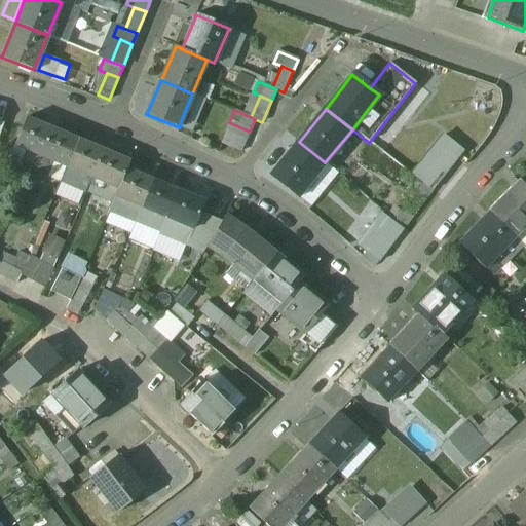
[(51,129),(26,119),(27,118),(25,117),(13,144),(25,149),(41,155),(51,129)]
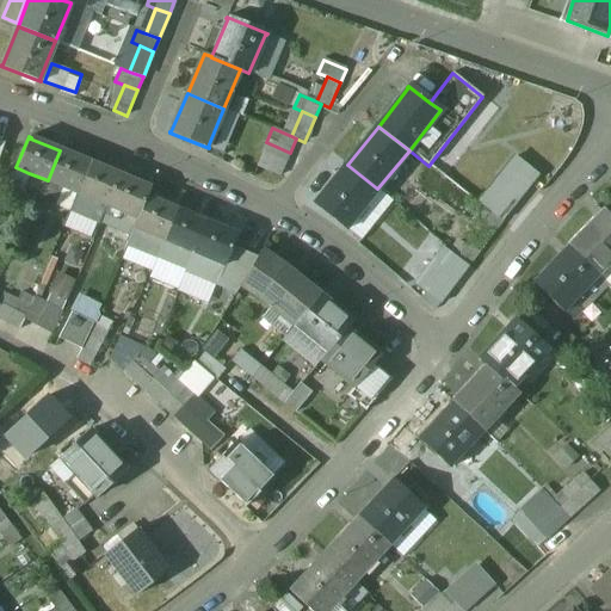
[(290,153),(277,147),(266,172),(281,178),(290,153)]
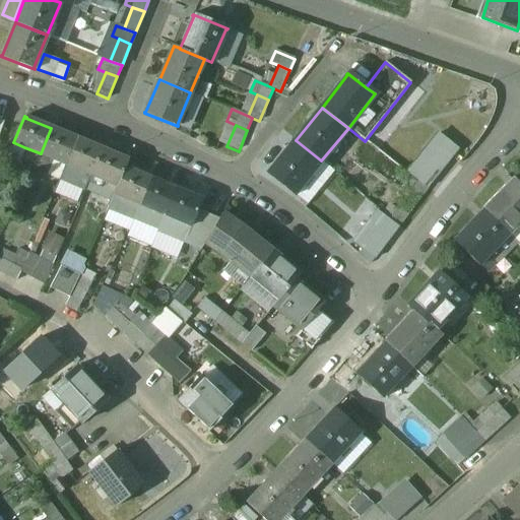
[(76,139),(51,128),(41,153),(54,159),(66,165),(76,139)]
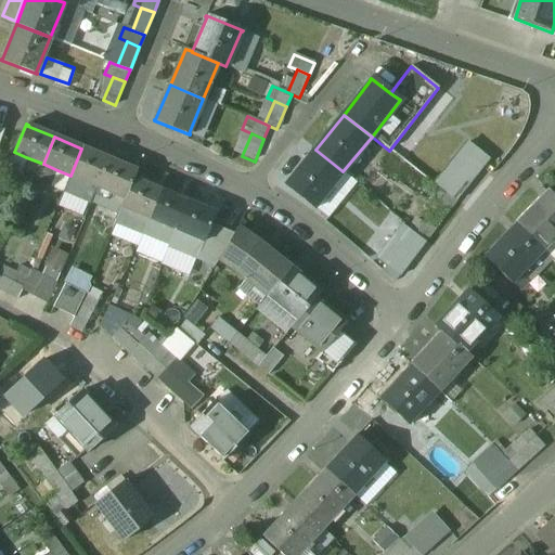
[(434,185),(438,189),(455,202),(491,157),(468,140),(434,185)]
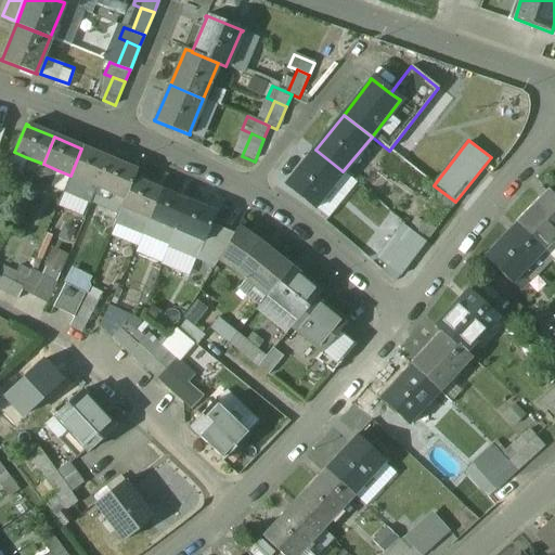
[(108,159),(81,149),(71,176),(97,186),(108,159)]
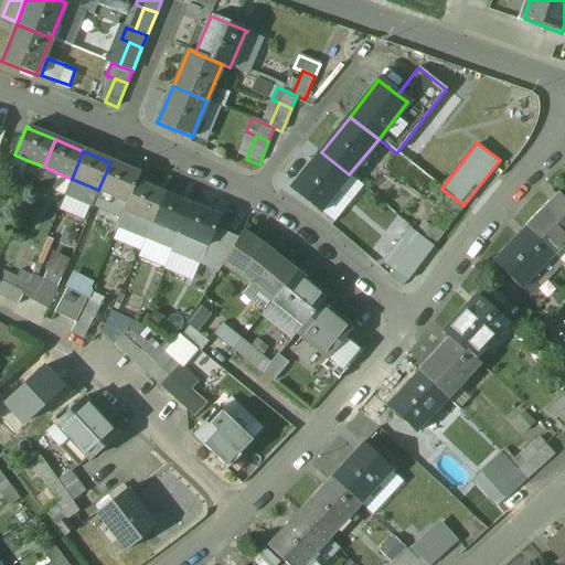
[(349,174),(321,152),(292,188),(291,187),(290,188),(321,212),(322,211),(321,210),(349,174)]
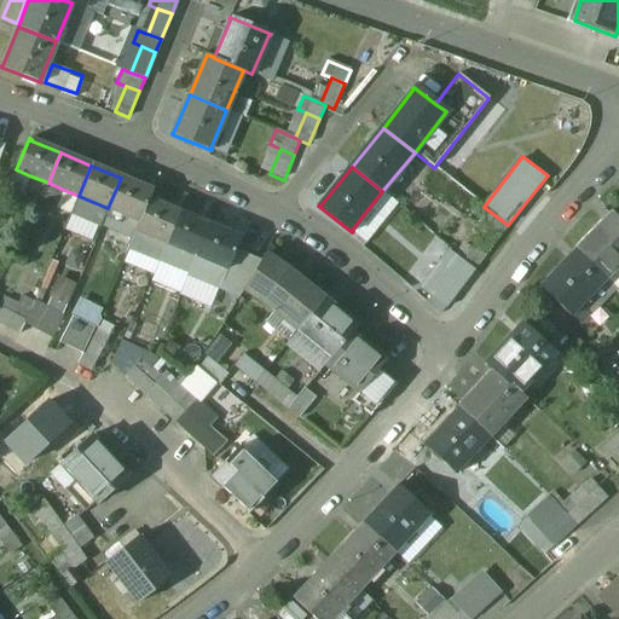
[(16,169),(9,187),(22,194),(29,175),(16,169)]
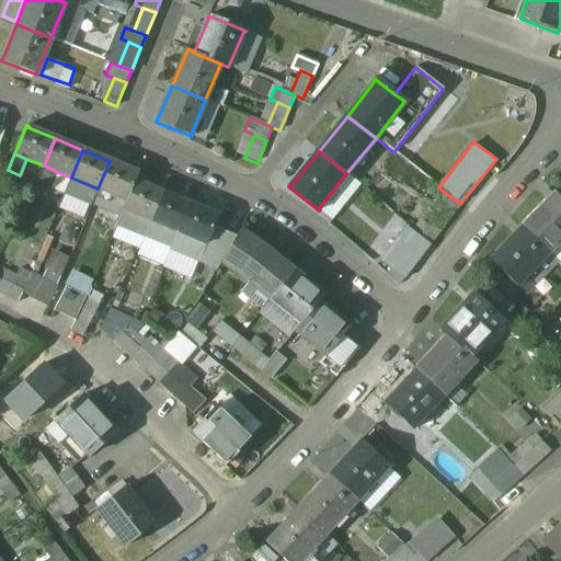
[(137,173),(110,161),(98,189),(112,194),(125,201),(126,201),(134,181),(137,173)]
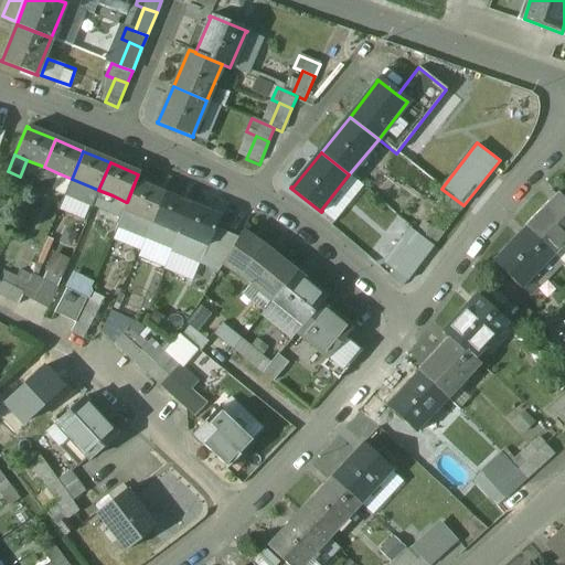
[(59,173),(44,167),(38,183),(52,190),(59,173)]
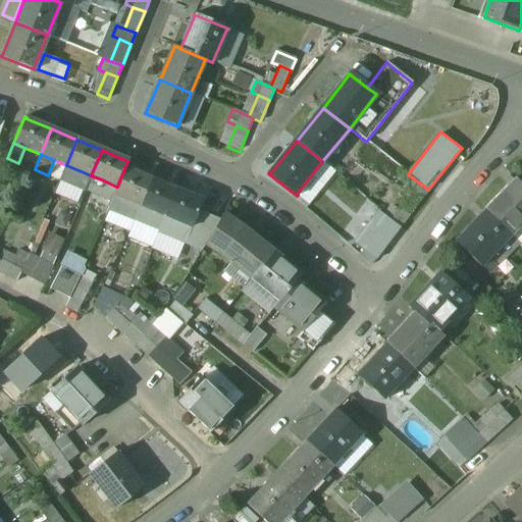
[(91,175),(66,165),(60,180),(85,192),(88,183),(91,175)]
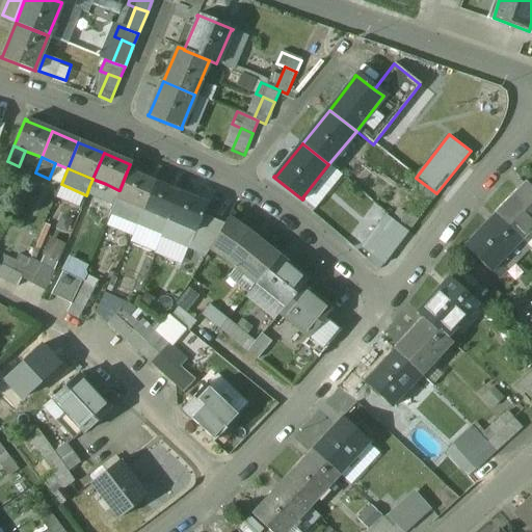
[(127,171),(120,190),(118,190),(115,197),(142,209),(154,183),(127,171)]
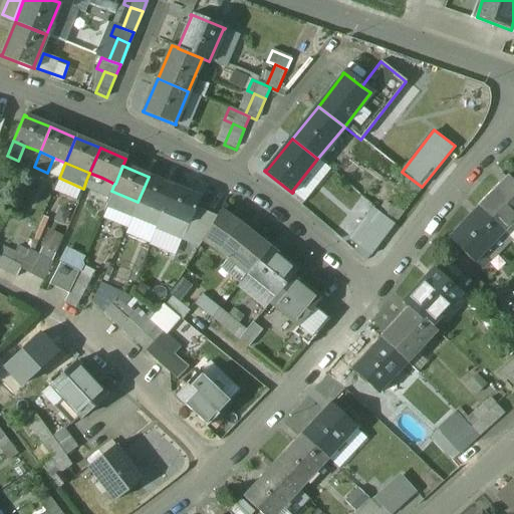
[(102,178),(89,173),(86,180),(99,185),(102,178)]
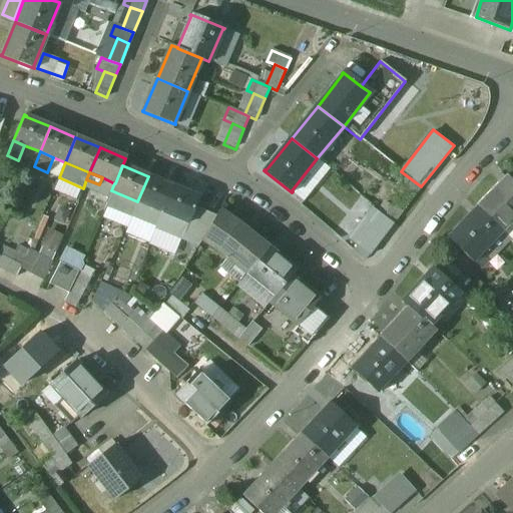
[(421,186),(405,174),(398,183),(405,188),(415,196),(421,186)]
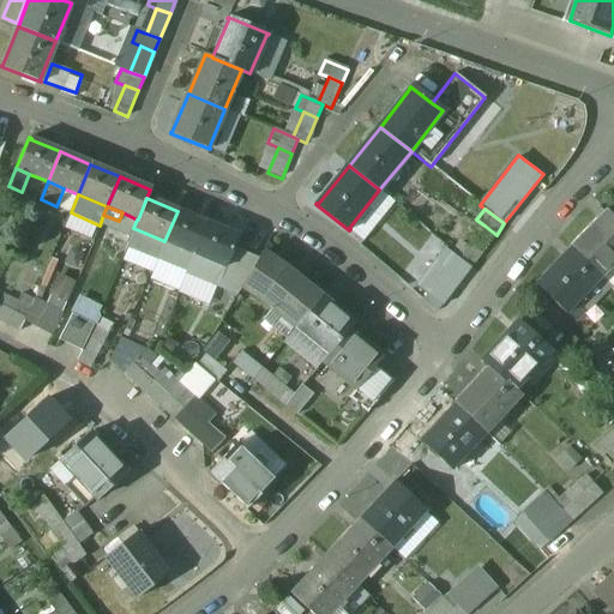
[(206,223),(178,211),(164,241),(196,254),(206,223)]
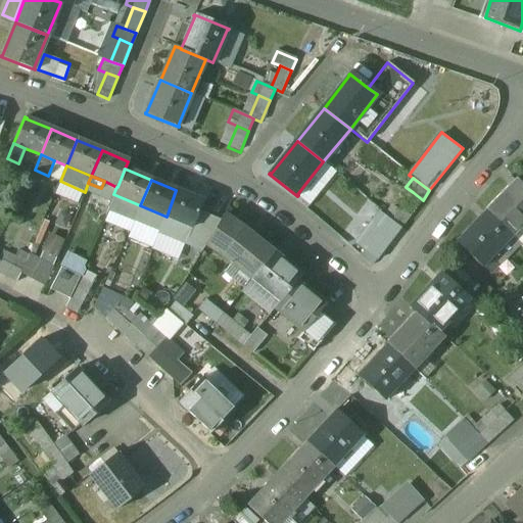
[(522,186),(516,180),(515,181),(516,182),(487,211),(511,235),(522,222),(522,186)]
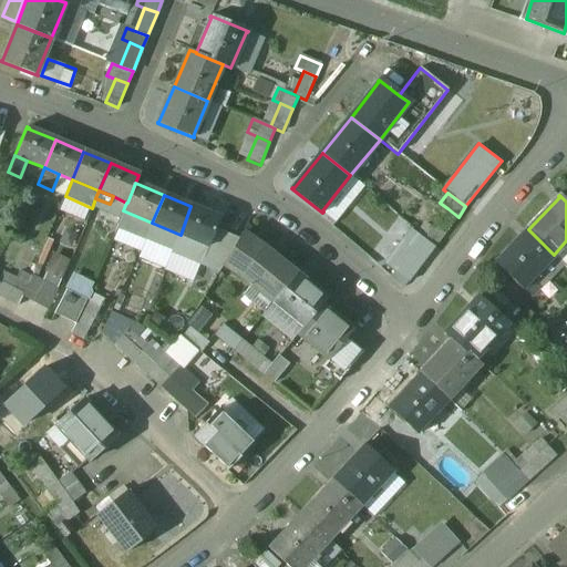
[(218,217),(191,206),(181,235),(208,246),(214,232),(220,216),(218,216),(218,217)]
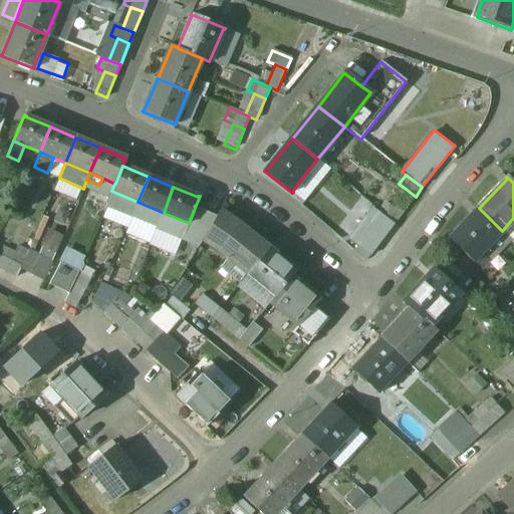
[(406,189),(393,207),(402,215),(416,197),(406,189)]
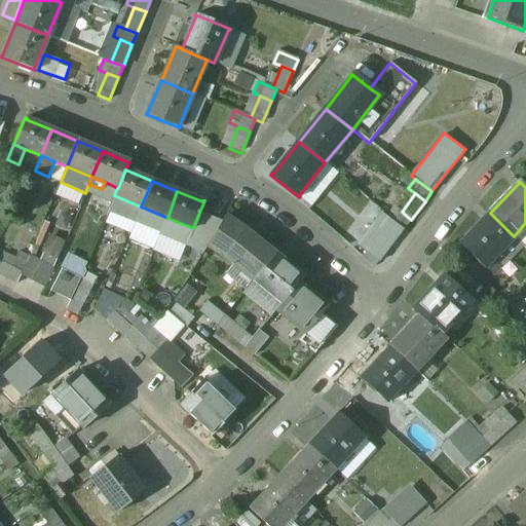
[(141,207),(114,195),(114,196),(108,211),(134,222),(141,207)]
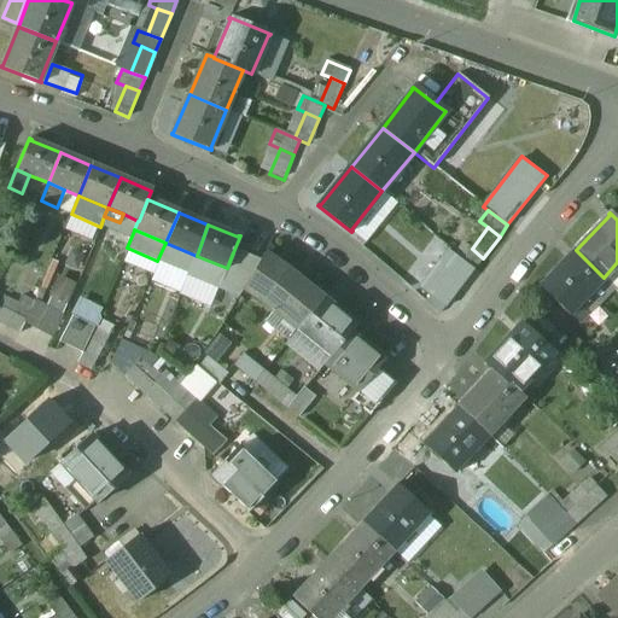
[(472,249),(462,243),(454,254),(464,261),(474,269),(483,258),(472,249)]
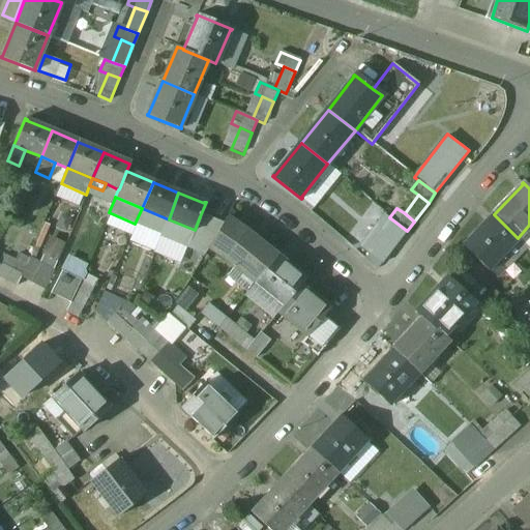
[(494,214),(464,245),(463,244),(462,245),(488,271),(489,270),(488,269),(518,238),(494,214)]
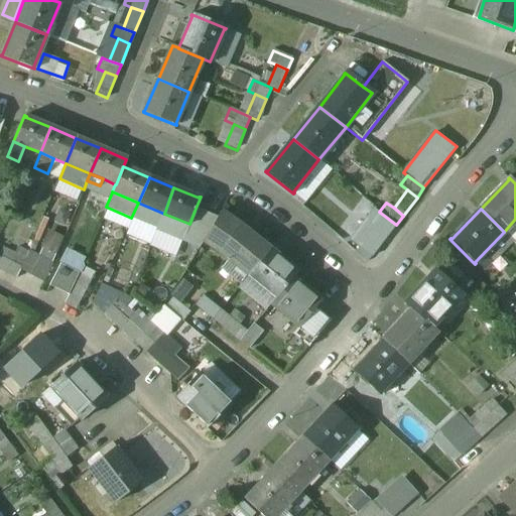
[(216,221),(195,211),(182,241),(199,248),(203,241),(216,221)]
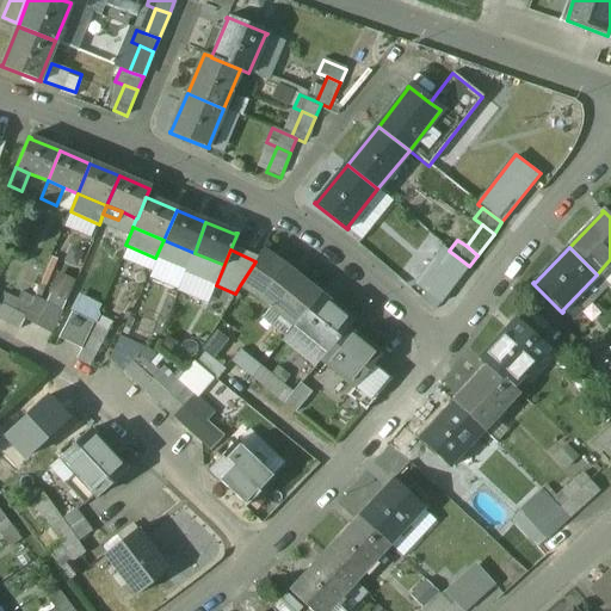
[(255,261),(240,285),(260,301),(285,269),(260,251),(255,261)]
